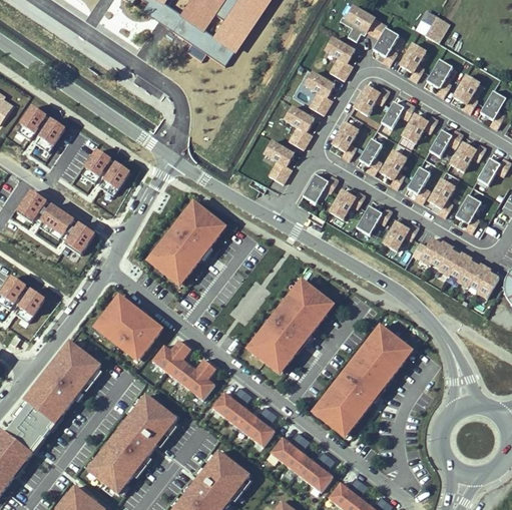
[(353,4),(345,17),(356,23),(348,36),(357,41),(364,28),(380,38),(387,26),(388,24),(353,4)]
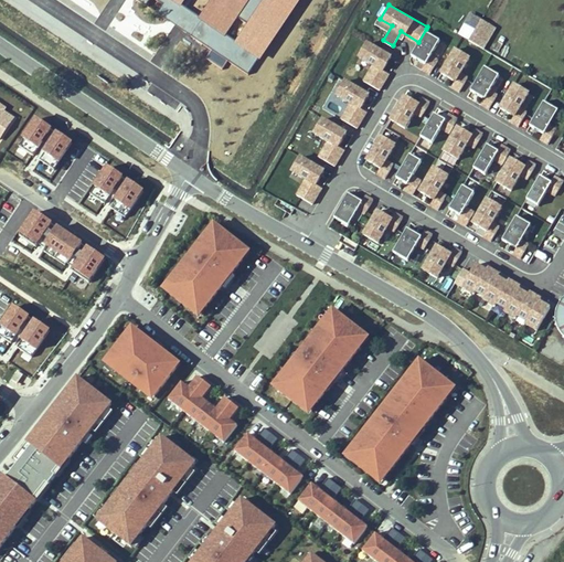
[(481,20),(470,39),(482,46),(493,27),(481,20)]
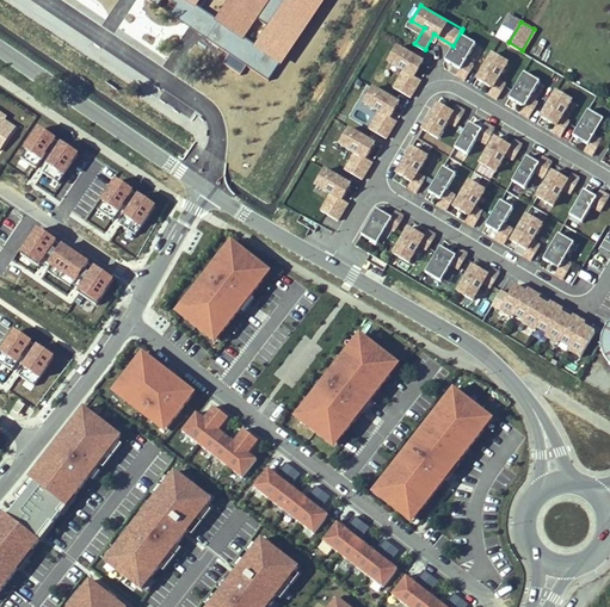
[(476,41),(461,31),(453,45),(445,57),(461,66),(456,73),(464,78),(474,62),(466,59),(476,41)]
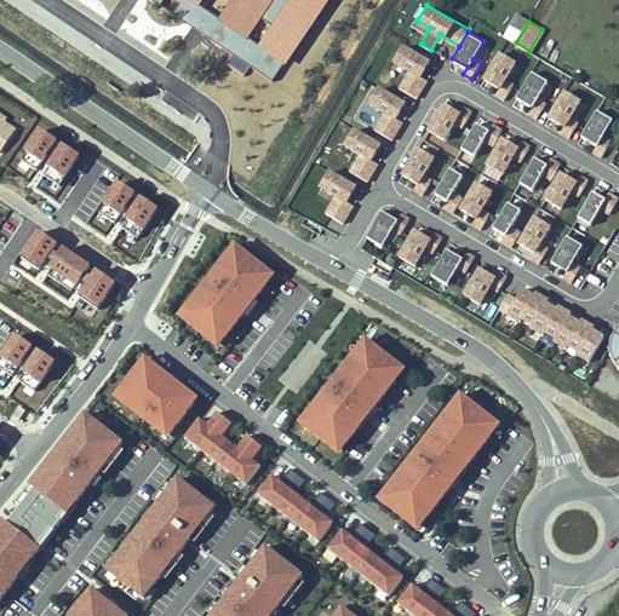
[(420,75),(430,61),(403,45),(394,61),(410,70),(400,87),(417,97),(428,79),(420,75)]
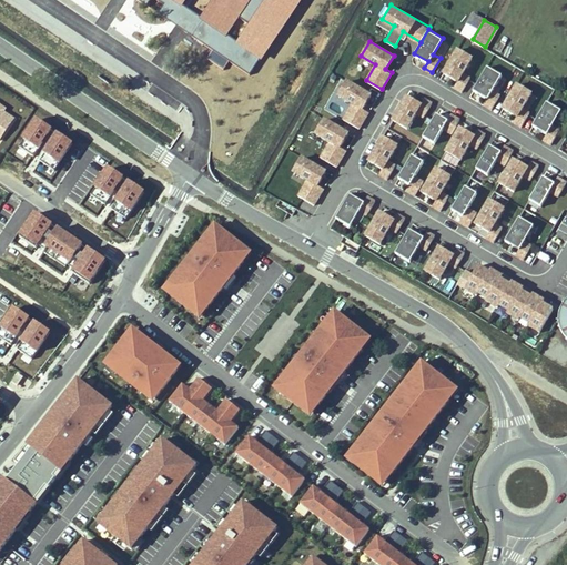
[(473,56),(458,47),(444,71),(458,79),(454,86),(462,90),(471,76),(463,71),(473,56)]
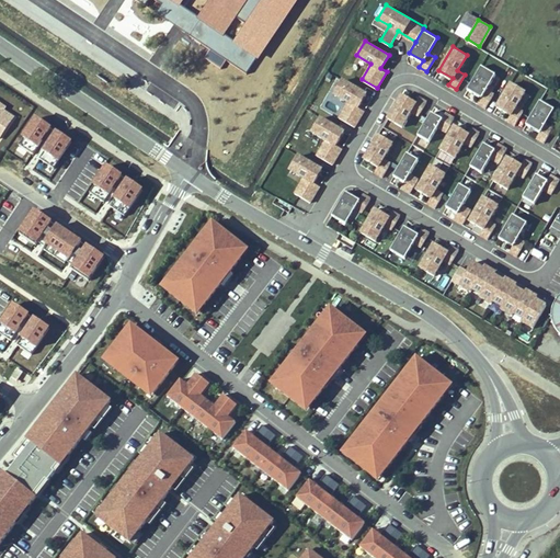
[(496,71),(482,64),(468,87),(482,95),(478,102),(486,106),(494,92),(487,88),(496,71)]
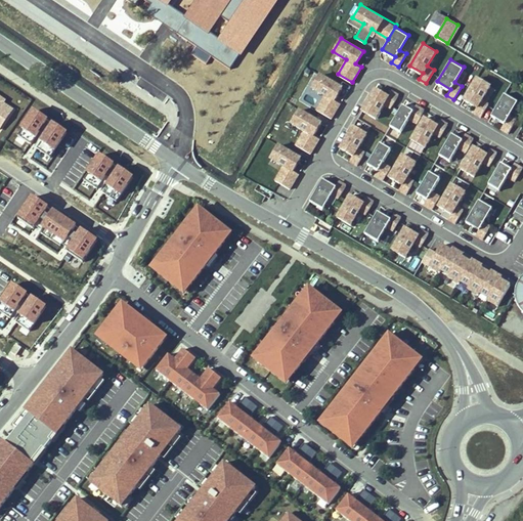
[(335,99),(342,86),(320,74),(312,87),(325,94),(317,109),(332,117),(341,102),(335,99)]
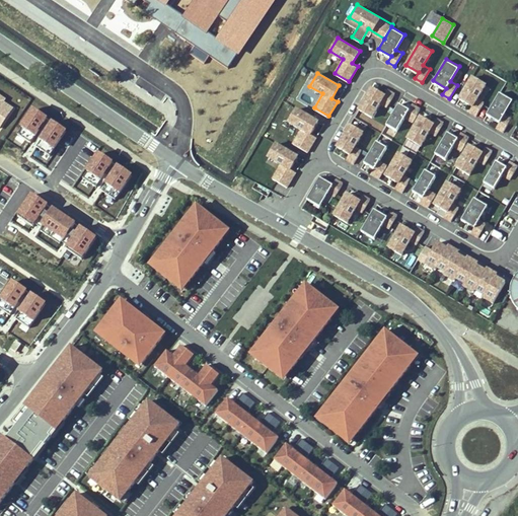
[(487,82),(473,74),(460,96),(472,103),(469,109),(476,114),(484,101),(477,97),(487,82)]
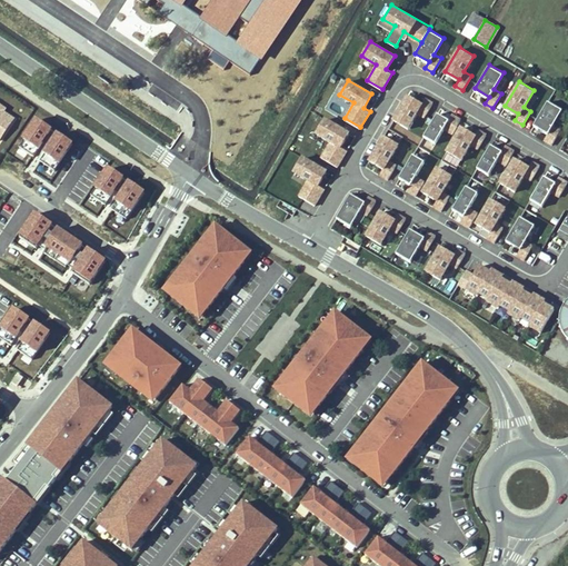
[(421,102),(408,95),(394,119),(408,127),(417,111),(425,116),(432,101),(425,97),(421,102)]
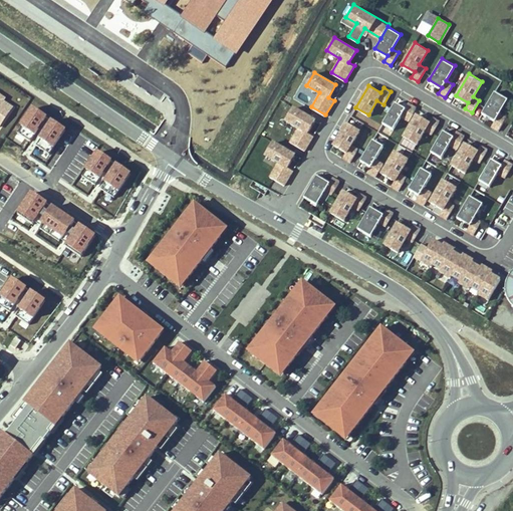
[(508,97),(495,89),(483,111),(495,118),(492,124),(499,129),(506,115),(500,111),(508,97)]
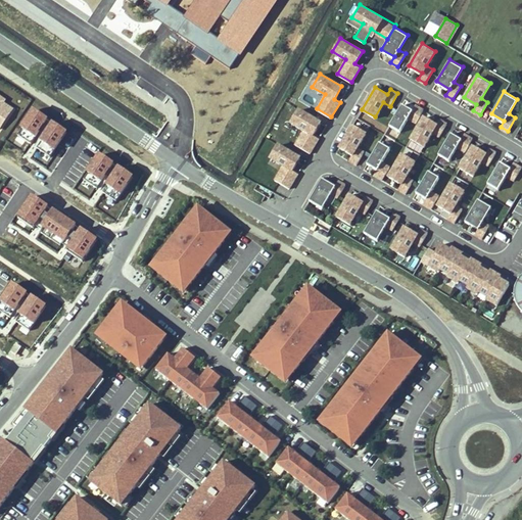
[(0,130),(1,132),(17,106),(0,94),(0,130)]
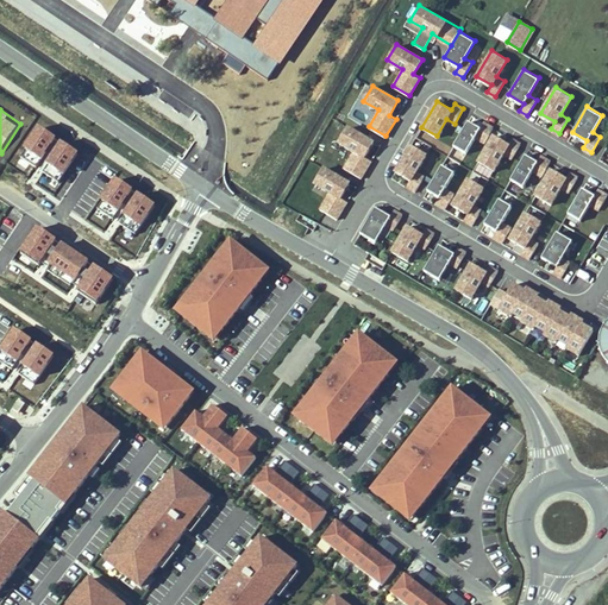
[(483,140),(491,125),(483,120),(480,126),(469,120),(453,145),(465,152),(475,136),(483,140)]
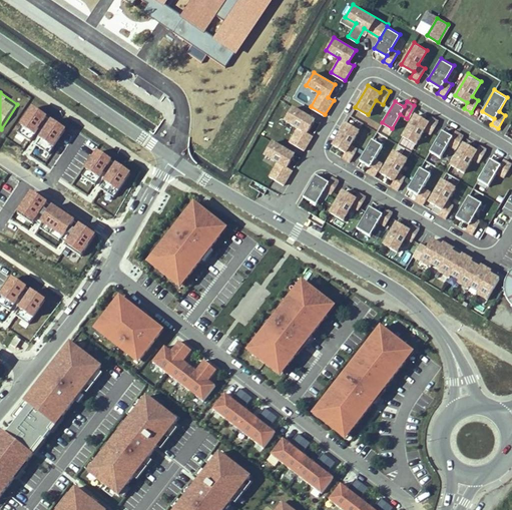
[(51,114),(34,103),(19,126),(36,137),(51,114)]
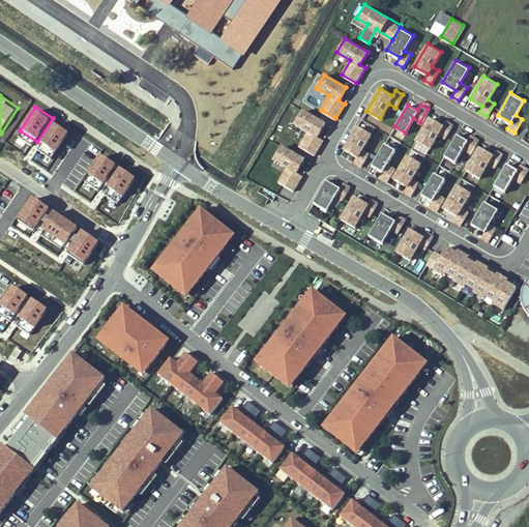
[(318,136),(325,123),(303,110),(295,123),(309,132),(300,146),(315,154),(323,140),(318,136)]
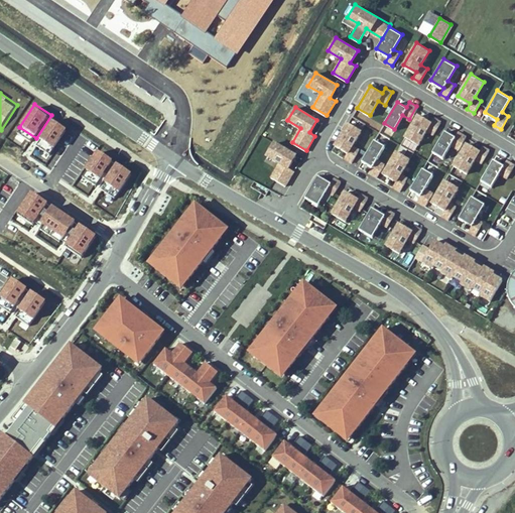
[(430,122),(418,114),(405,136),(418,143),(427,129),(433,133),(441,120),(434,116),(430,122)]
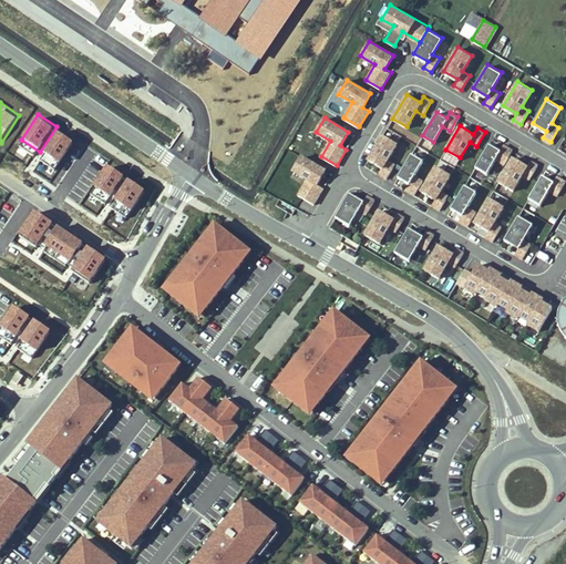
[(78,144),(60,131),(42,155),(60,168),(78,144)]
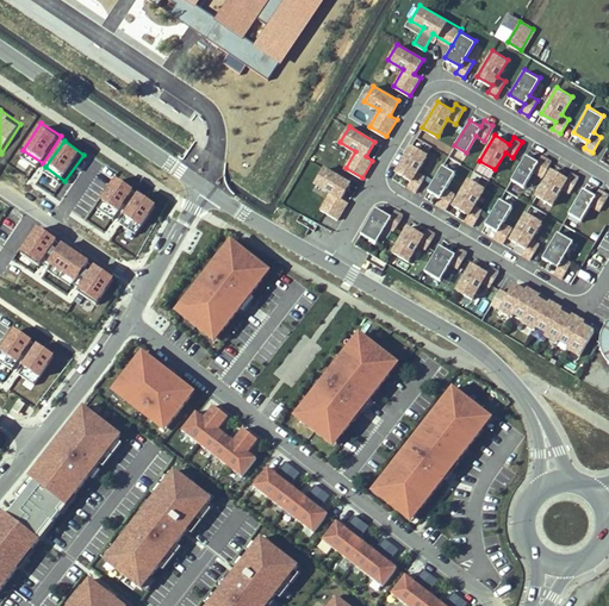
[(411,145),(397,170),(411,180),(408,186),(416,191),(424,175),(417,172),(427,154),(411,145)]
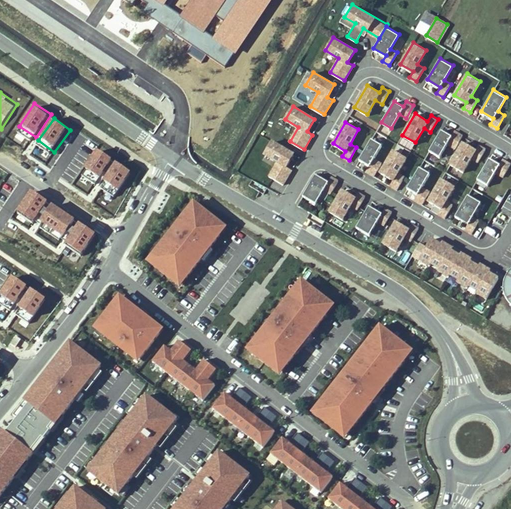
[(454,146),(462,133),(455,129),(452,135),(442,129),(429,151),(439,156),(448,142),(454,146)]
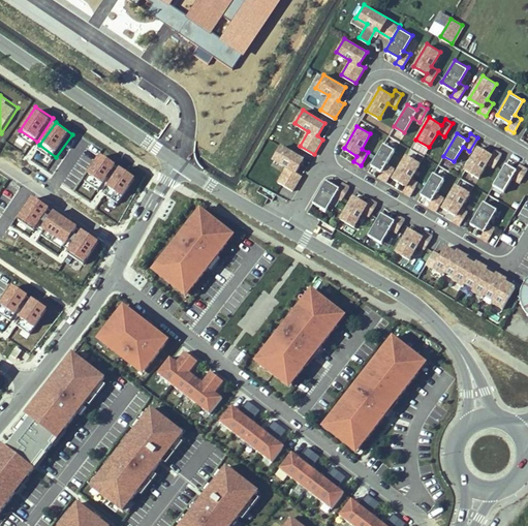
[(378,176),(385,180),(394,166),(386,163),(395,149),(384,143),(371,164),(381,171),(378,176)]
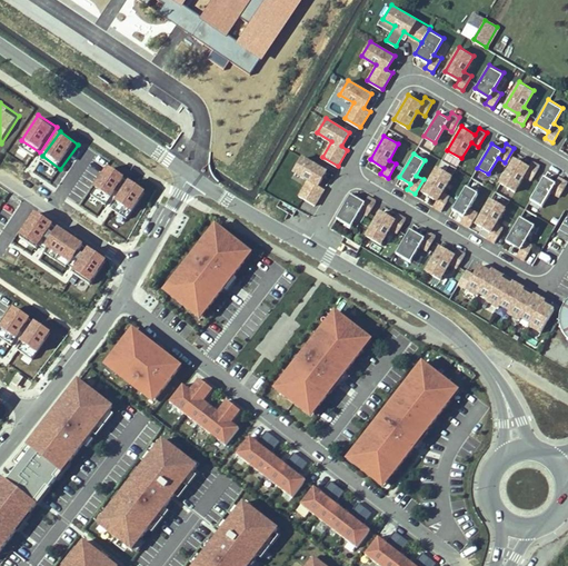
[(319,185),(327,170),(302,157),(295,171),(309,179),(300,195),(316,204),(325,188),(319,185)]
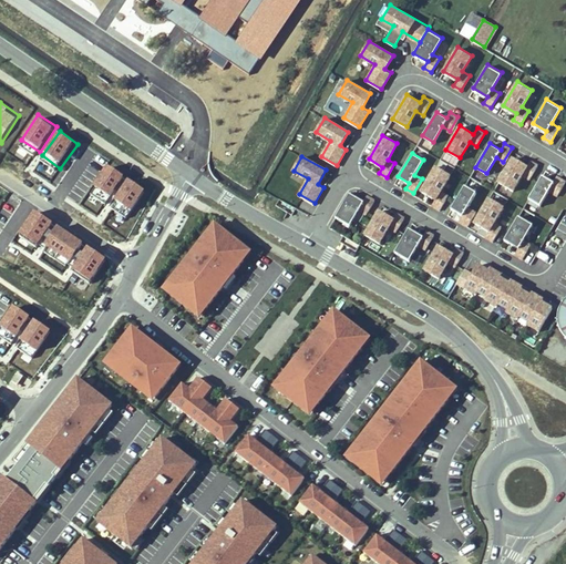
[(527,165),(513,156),(500,181),(514,190),(523,173),(530,177),(538,163),(531,159),(527,165)]
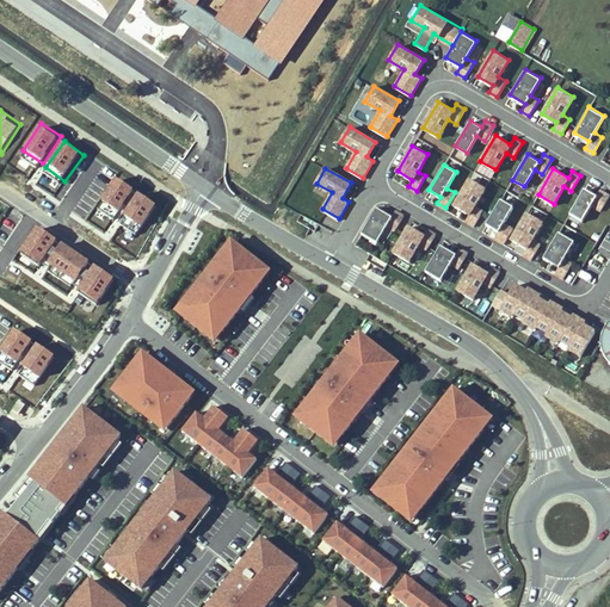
[(139,192),(119,179),(100,205),(121,218),(139,192)]
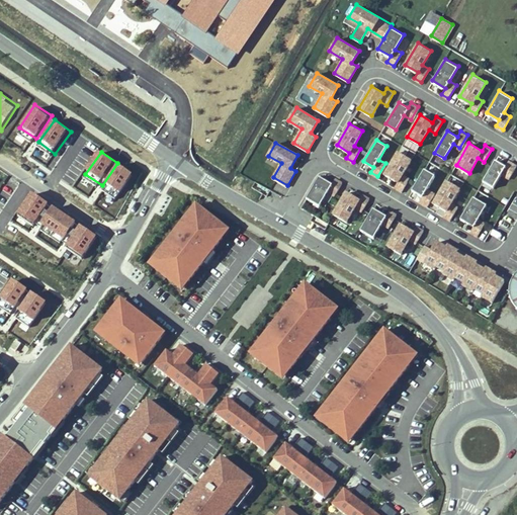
[(398,152),(385,174),(398,181),(395,186),(402,190),(410,177),(403,174),(411,160),(398,152)]
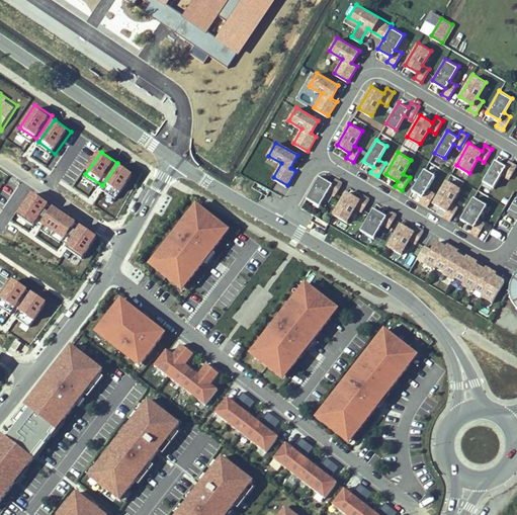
[(508,176),(516,163),(509,159),(506,165),(496,159),(484,181),(494,187),(502,173),(508,176)]
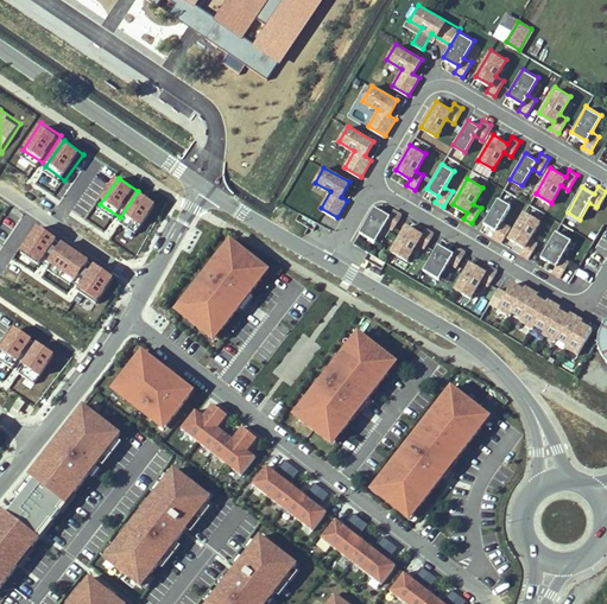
[(160,209),(141,195),(122,222),(141,235),(160,209)]
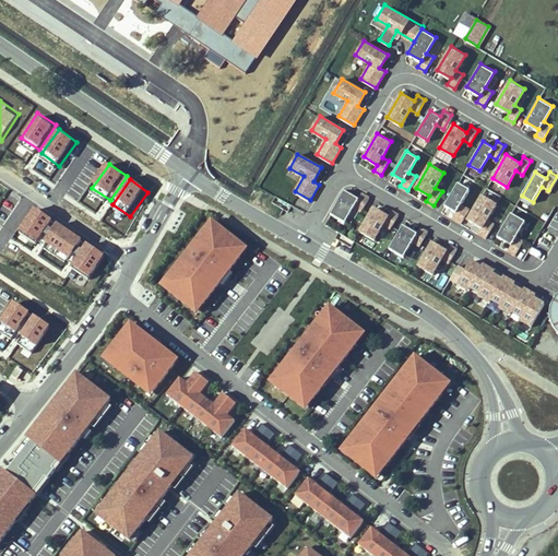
[(452,216),(460,221),(469,206),(461,203),(471,188),(459,181),(446,204),(455,211),(452,216)]
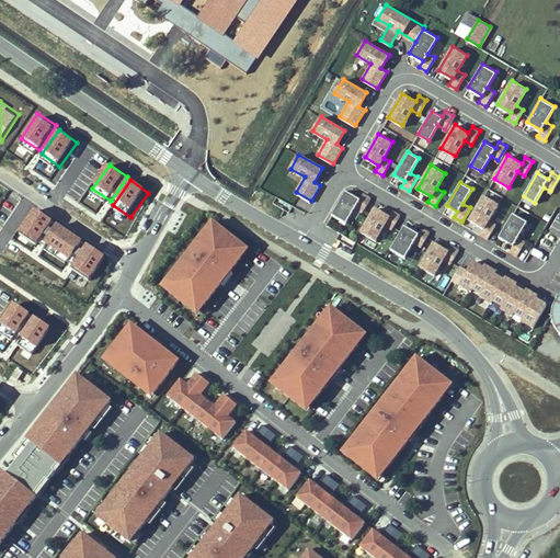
[(360,198),(346,191),(332,214),(346,223),(355,207),(363,212),(370,197),(364,193),(360,198)]
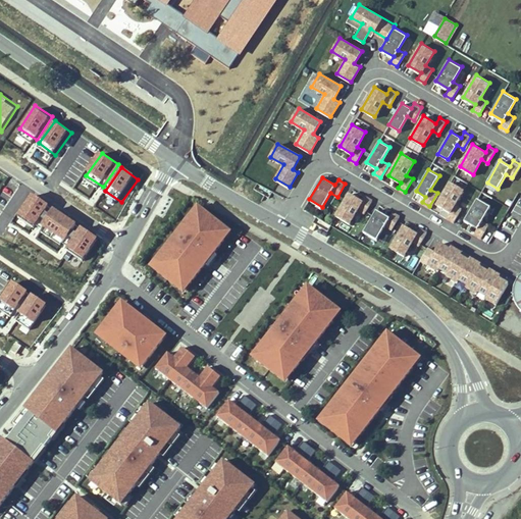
[(451,182),(437,204),(451,211),(447,217),(454,221),(462,208),(456,204),(464,190),(451,182)]
